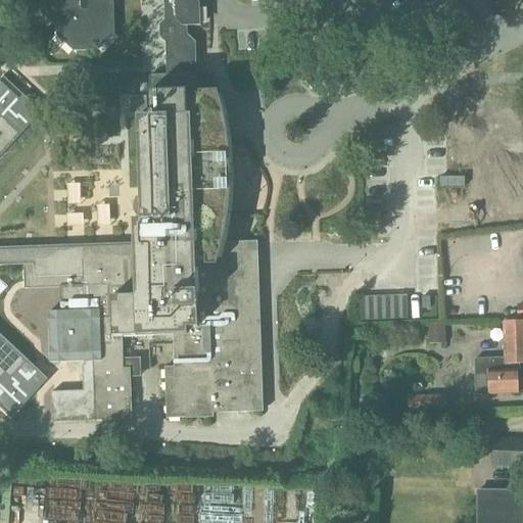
[(167,419),(187,418),(214,417),(214,413),(262,411),(256,242),(244,242),(220,243),(220,242),(220,240),(221,239),(221,238),(221,236),(221,235),(223,229),(224,222),(225,216),(225,214),(226,208),(226,201),(227,195),(227,186),(227,177),(227,168),(227,158),(226,149),(225,142),(225,140),(222,140),(222,138),(222,120),(216,95),(214,90),(202,91),(197,91),(196,70),(195,42),(187,35),(183,35),(183,26),(189,26),(200,25),(200,21),(199,4),(195,0),(35,0),(35,4),(36,4),(36,7),(53,24),(56,24),(56,35),(74,51),(98,50),(113,34),(111,0),(160,0),(163,2),(164,20),(159,27),(159,38),(165,43),(167,76),(150,77),(150,72),(85,74),(87,111),(93,111),(94,145),(89,145),(90,157),(140,155),(142,193),(136,198),(134,203),(134,209),(137,215),(142,219),(143,220),(144,244),(133,245),(0,249),(0,154),(19,133),(4,117),(6,115),(0,108),(0,388),(4,391),(13,380),(11,378),(27,361),(0,335),(0,262),(24,262),(25,267),(25,288),(60,288),(61,312),(48,312),(50,362),(84,362),(85,389),(84,389),(84,390),(51,391),(52,422),(95,421),(132,419),(131,384),(140,384),(140,367),(124,368),(123,337),(174,336),(175,367),(164,367),(167,419)]
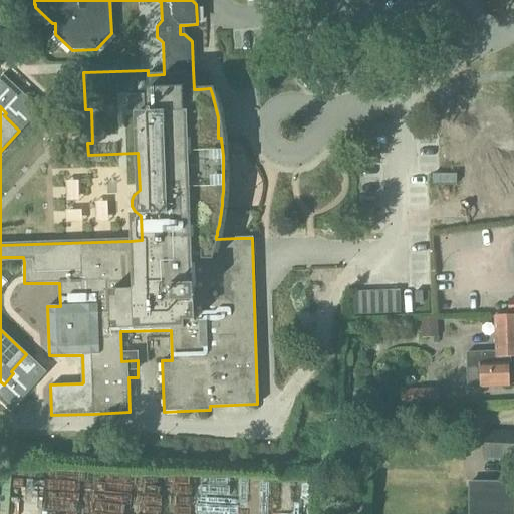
[(351,315),(401,313),(400,290),(350,292),(351,315)]
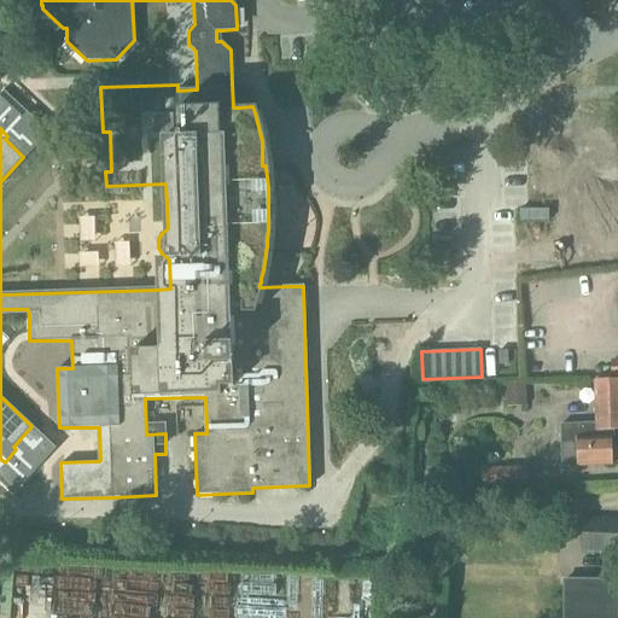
[(561,465),(611,464),(610,430),(617,429),(617,380),(590,382),(593,424),(560,425),(561,465)]
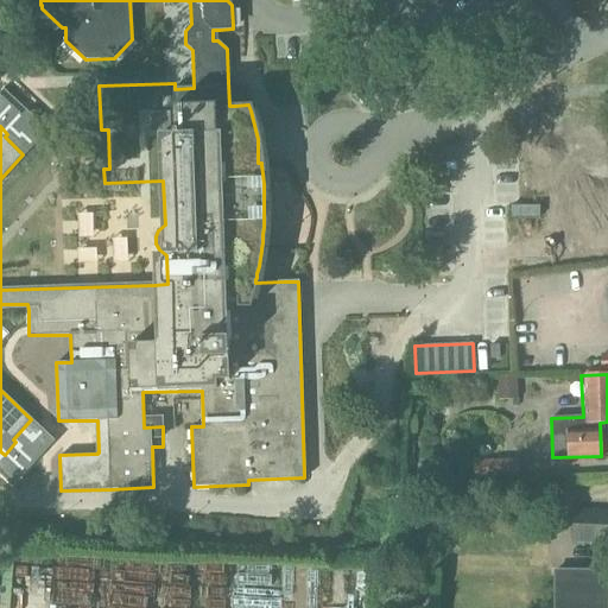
[(499,400),(518,399),(518,375),(498,377),(499,400)]
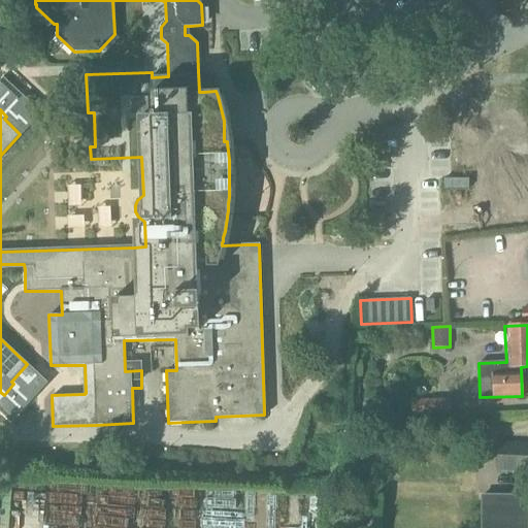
[(408,416),(448,415),(448,399),(407,400),(408,416)]
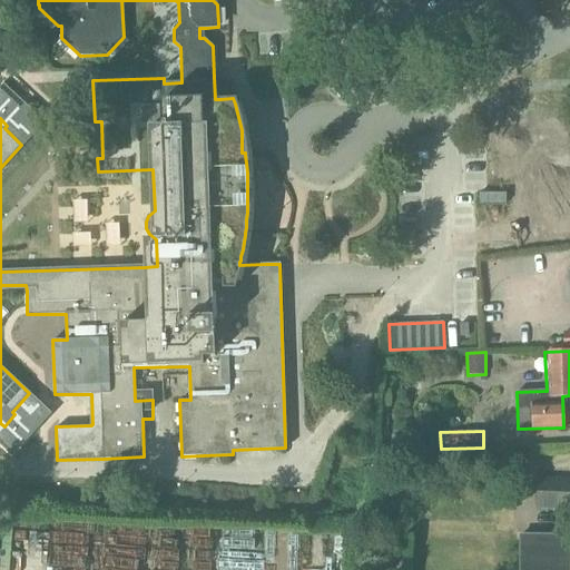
[(569,509),(569,479),(539,479),(538,509),(569,509)]
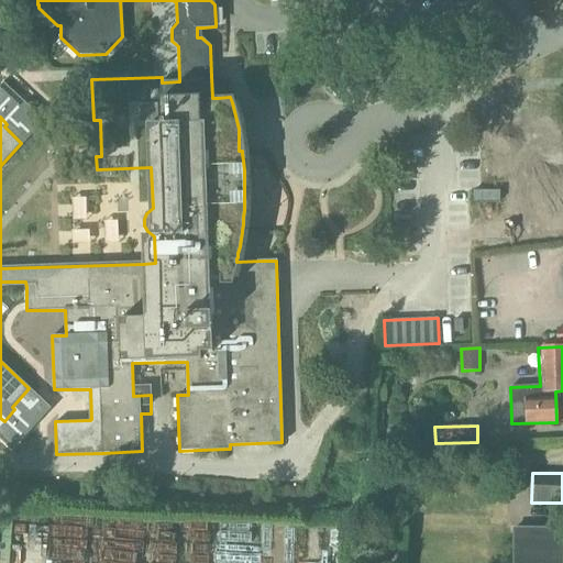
[(562,562),(562,529),(514,529),(514,562),(562,562)]
